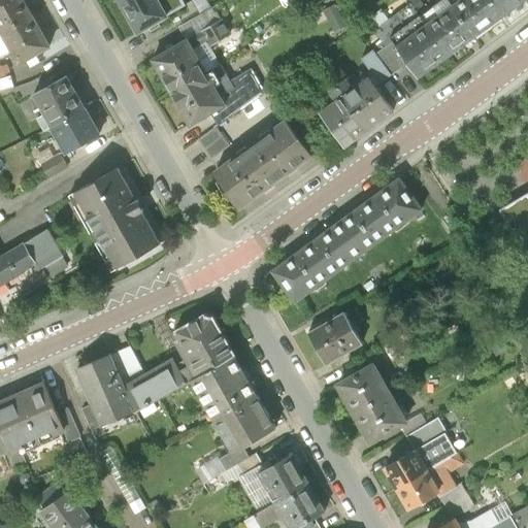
[(22,0),(0,0),(0,32),(31,14),(22,0)]
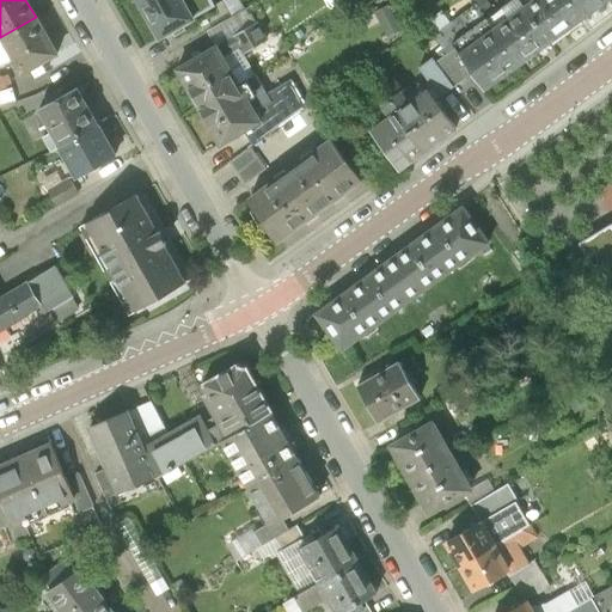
[(134,0),(158,41),(195,19),(184,0),(134,0)]
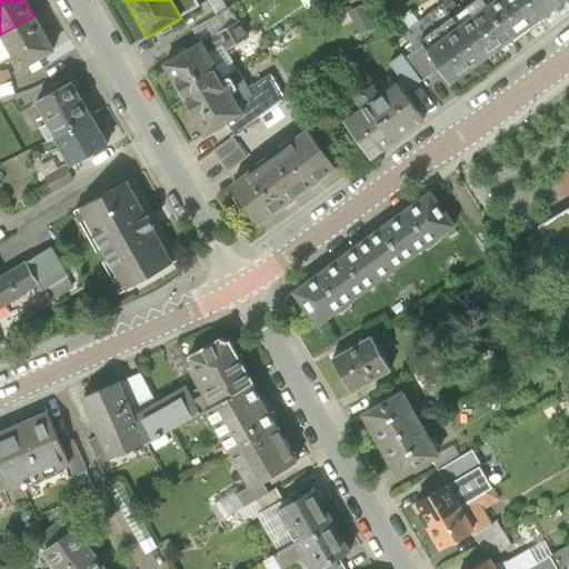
[(217,0),(198,12),(205,22),(223,10),(217,0)]
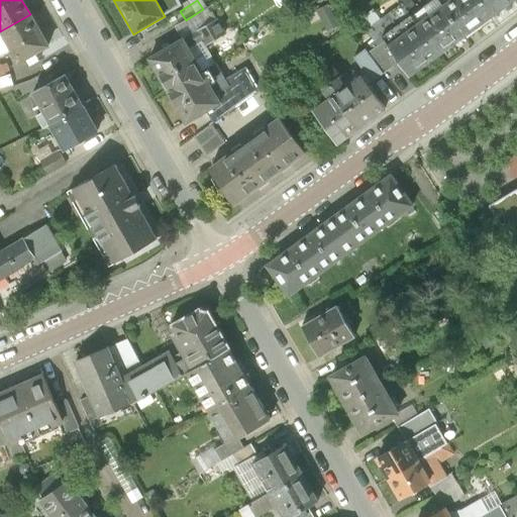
[(432,0),(411,16),(416,24),(442,4),(439,0),(432,0)]
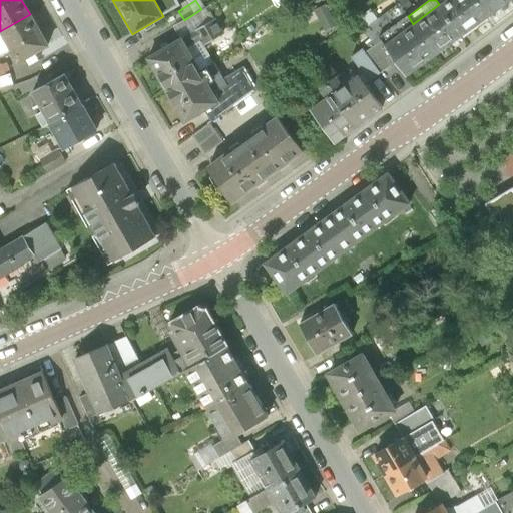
[(474,0),(445,0),(439,4),(462,37),(488,18),(474,0)]
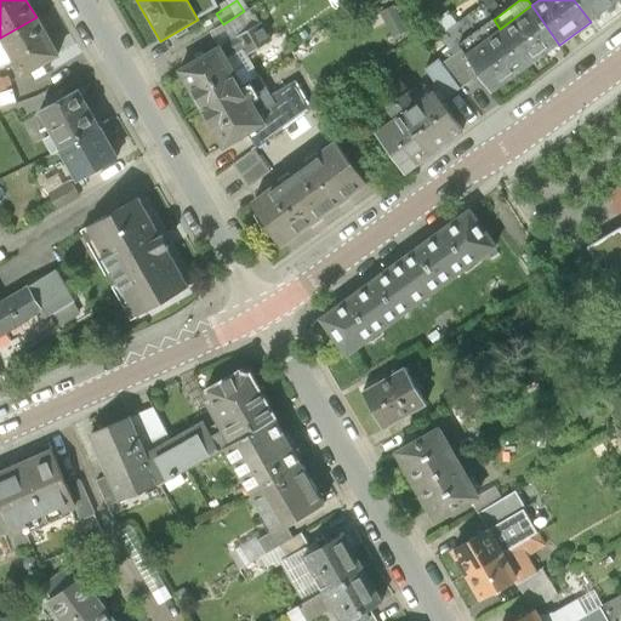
[(620,0),(574,0),(591,22),(620,0)]
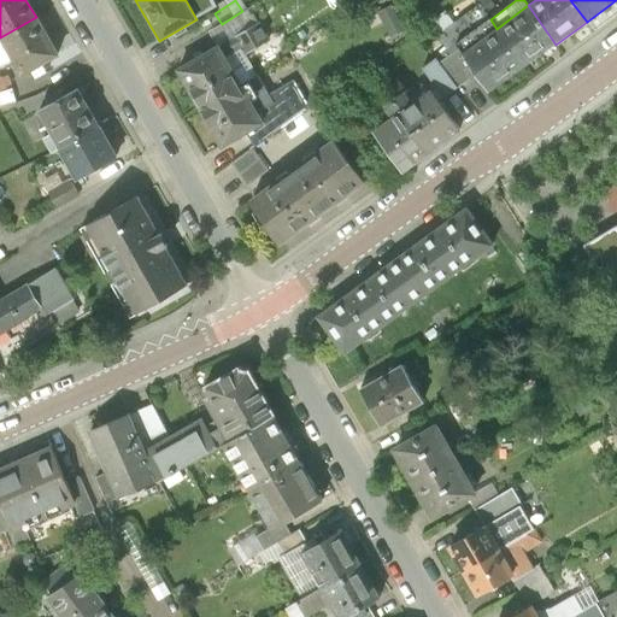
[(524,68),(497,29),(491,19),(480,4),(454,22),(446,10),(428,23),(451,54),(458,48),(462,53),(477,75),(489,93),(524,68)]
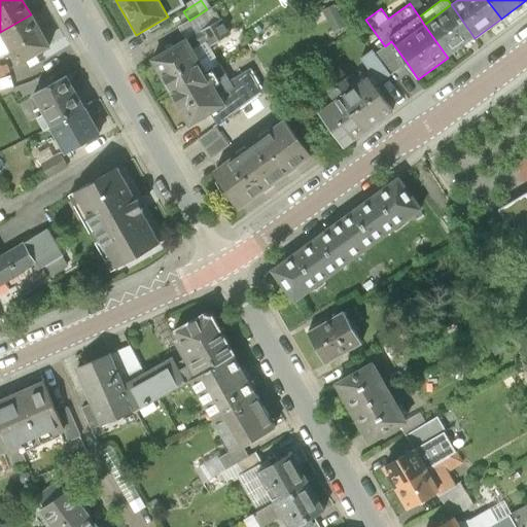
[(451,4),(424,25),(448,58),(475,38),(451,4)]
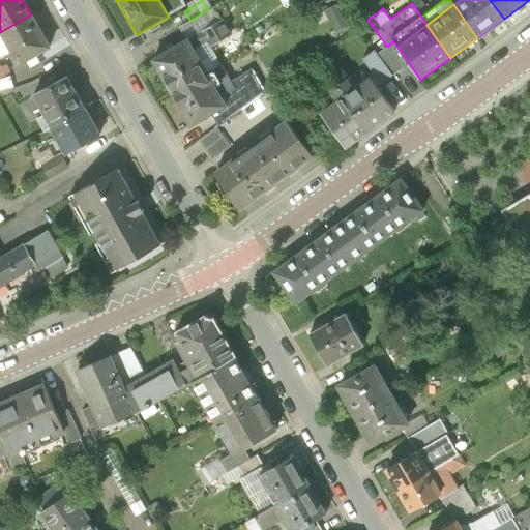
[(31,15),(0,32),(0,56),(9,51),(18,65),(50,48),(31,15)]
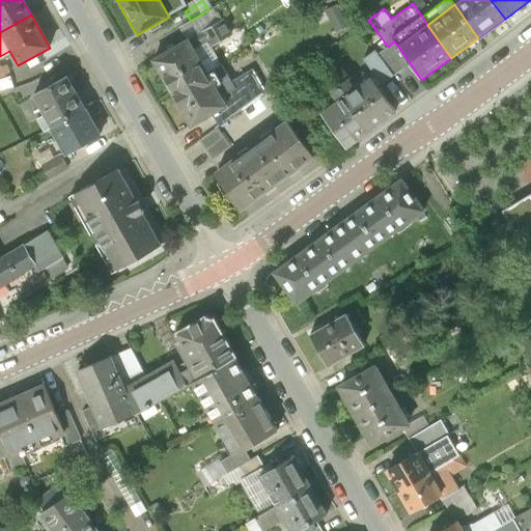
[(224,20),(189,40),(194,48),(206,40),(211,47),(232,34),(224,20)]
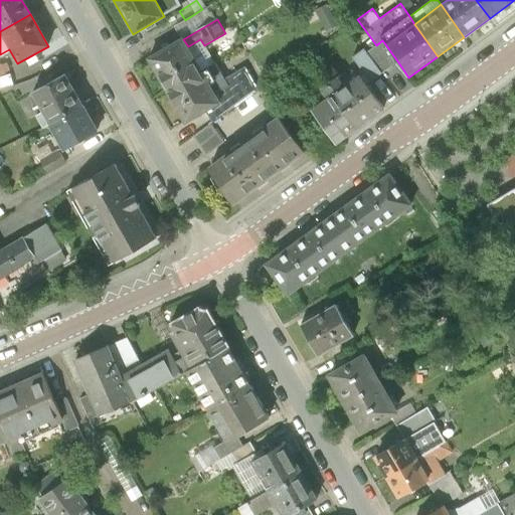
[(183,39),(147,60),(165,92),(201,70),(188,46),(183,39)]
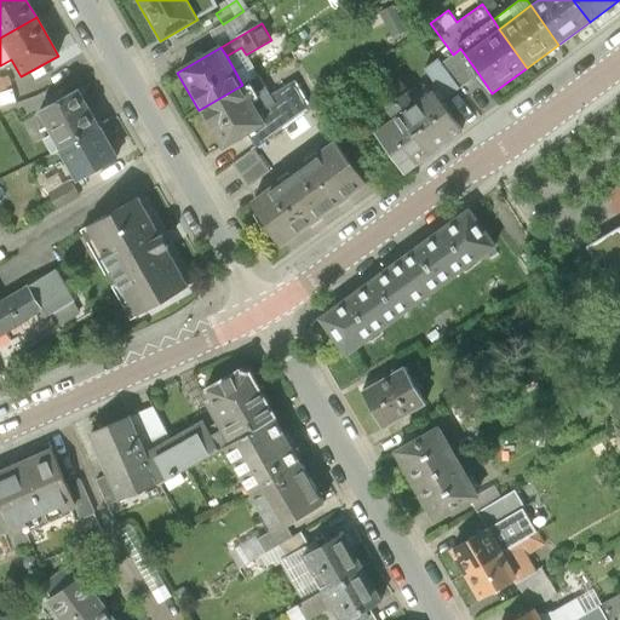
[(460,49),(453,55),(441,63),(460,89),(480,75),(464,53),(460,49)]
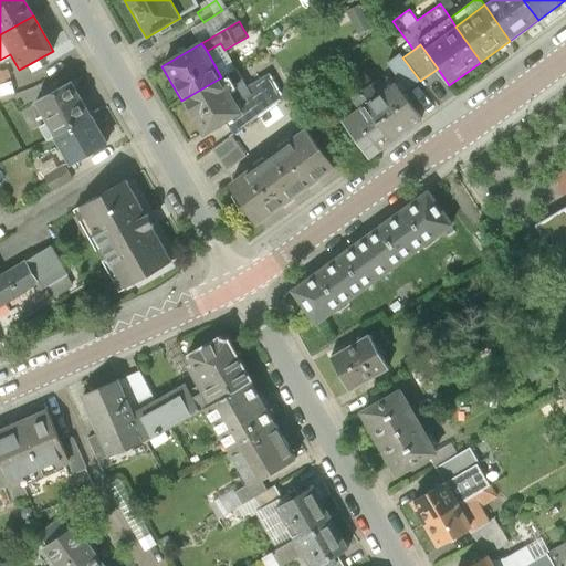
[(400,53),(387,63),(407,91),(420,81),(402,58),(400,53)]
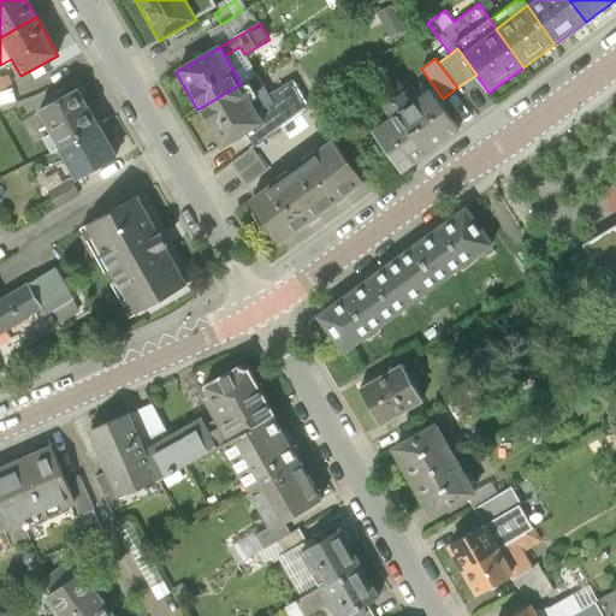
[(385,89),(392,99),(431,153),(460,132),(430,90),(413,102),(397,81),(385,89)]
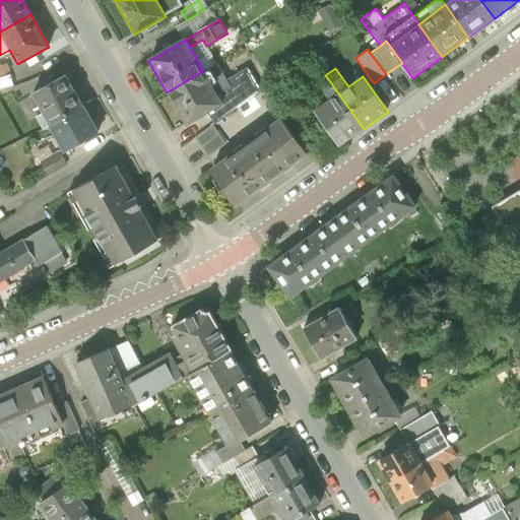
[(222,105),(202,117),(208,128),(213,125),(259,91),(246,70),(213,89),(222,105)]
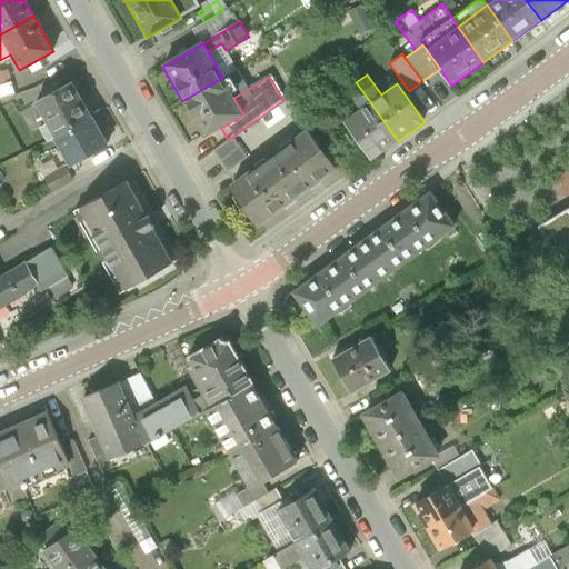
[(222,78),(182,101),(203,138),(221,128),(243,115),(233,98),(222,78)]
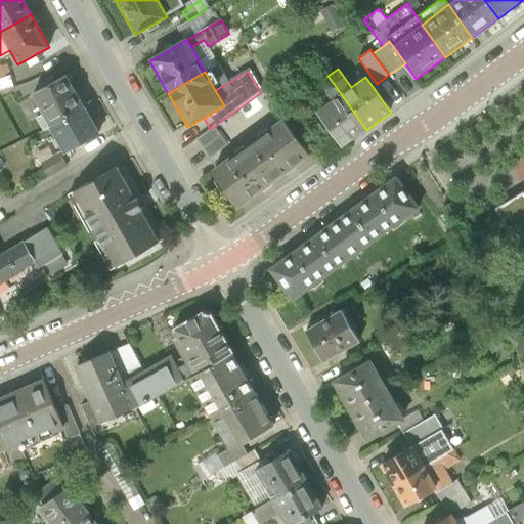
[(10,77),(0,79),(0,89),(13,86),(10,77)]
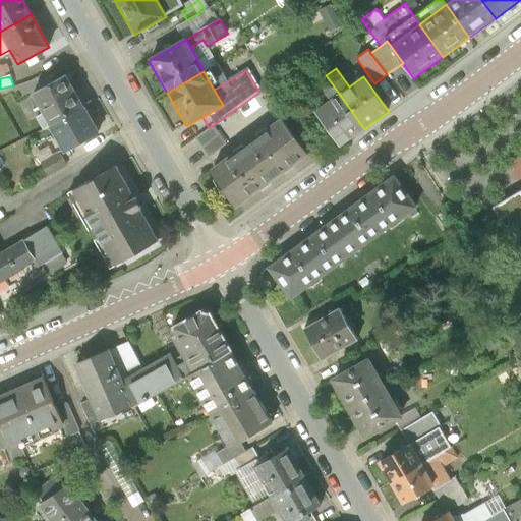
[(66,76),(32,96),(48,125),(83,105),(66,76)]
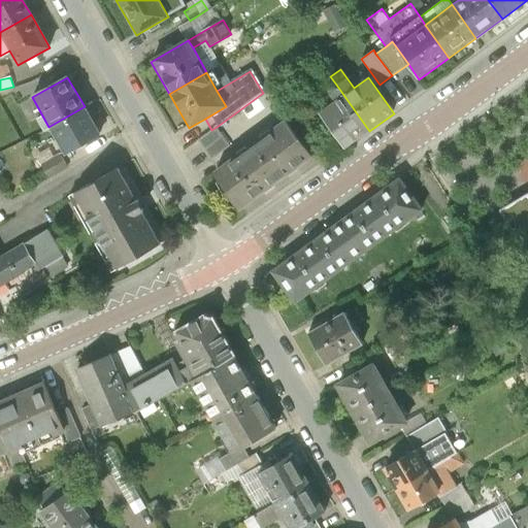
[(319,112),(344,149),(369,131),(336,85),(327,92),(333,102),(319,112)]
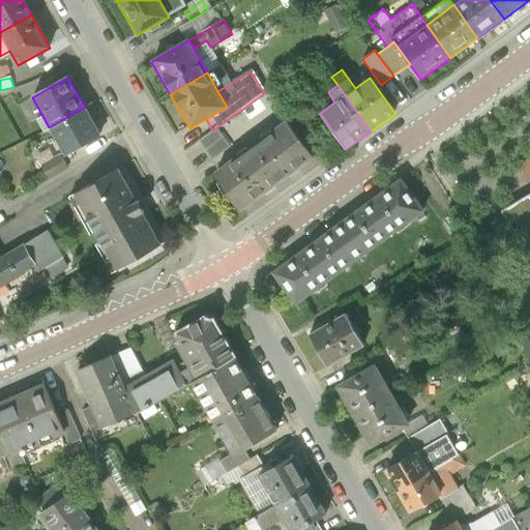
[(85,107),(49,127),(65,155),(100,136),(85,107)]
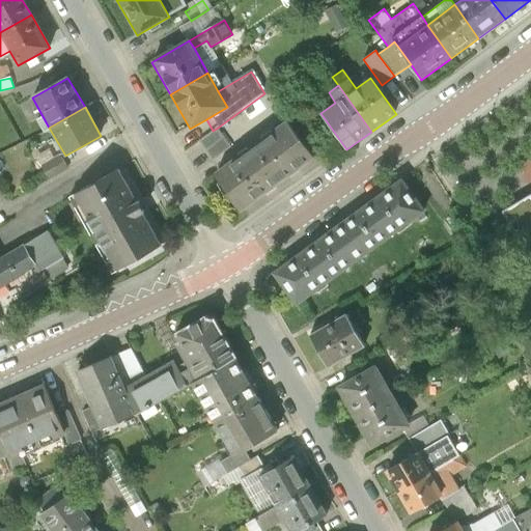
[(218,128),(199,142),(214,160),(231,146),(218,128)]
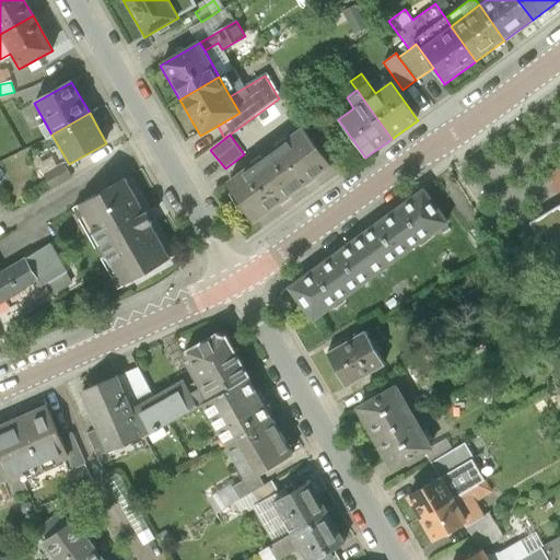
[(293,135),(258,159),(288,200),(322,176),(293,135)]
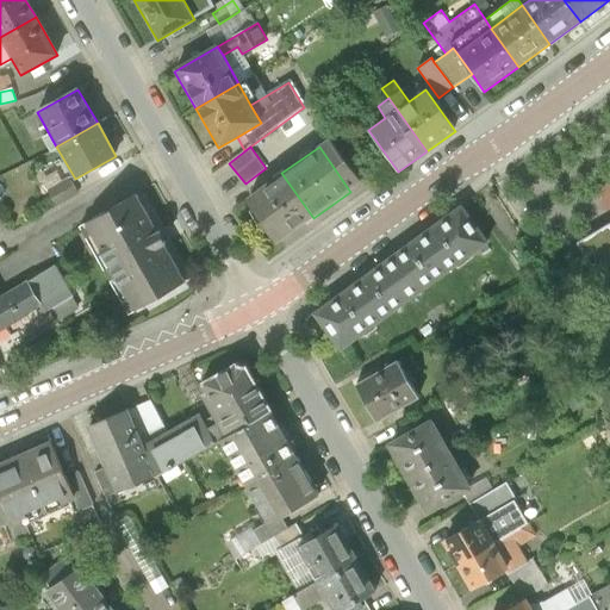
[(244,198),(275,243),(313,218),(281,173),(244,198)]
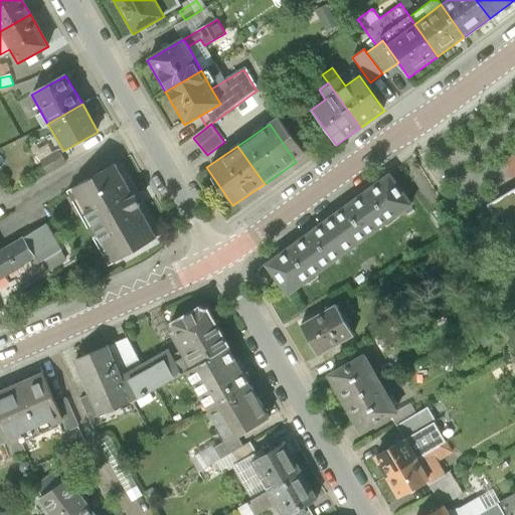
[(65,164),(58,151),(40,162),(46,174),(65,164)]
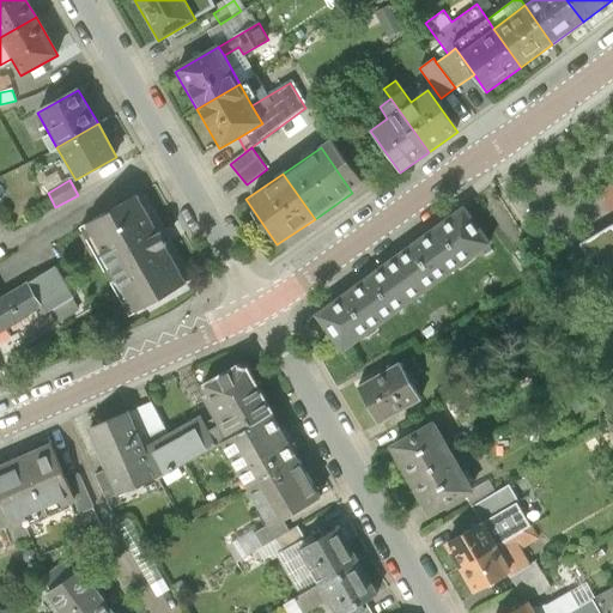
[(186,283),(137,196),(84,225),(133,313),(186,283)]
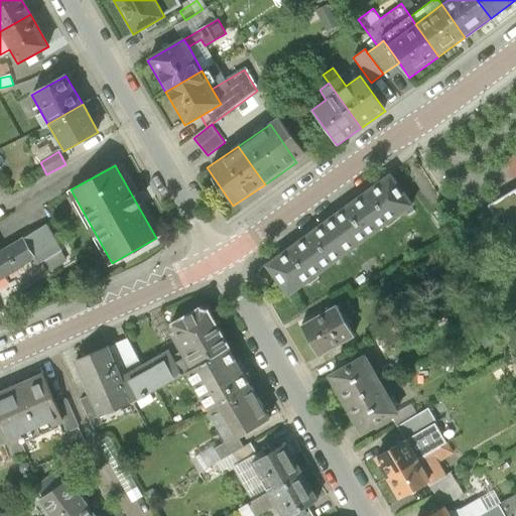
[(384,173),(317,222),(340,253),(406,206),(384,173)]
